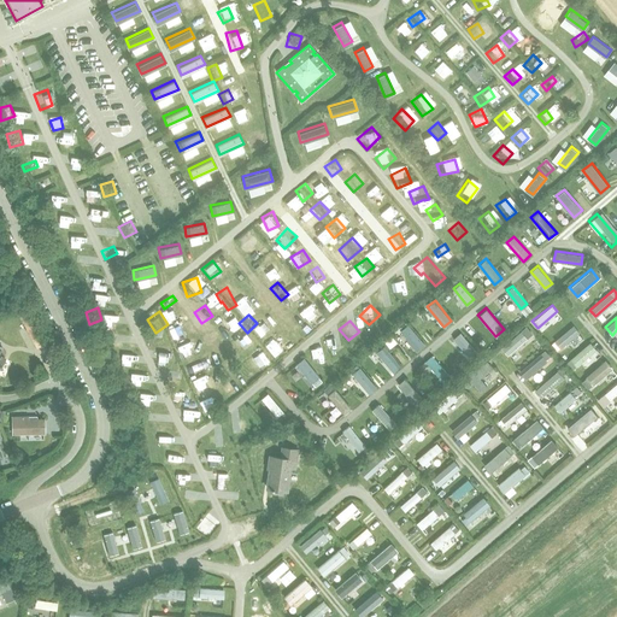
[(183,341),(194,333),(186,322),(176,329),(183,341)]
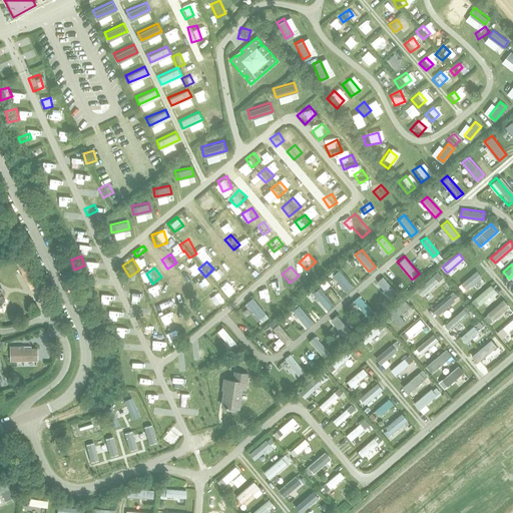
[(353,286),(339,268),(332,274),(346,291),(353,286)]
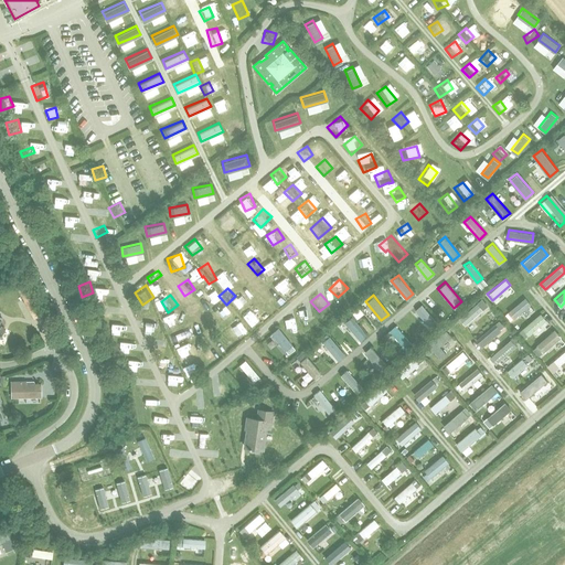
[(530,304),(524,298),(508,311),(513,318),(530,304)]
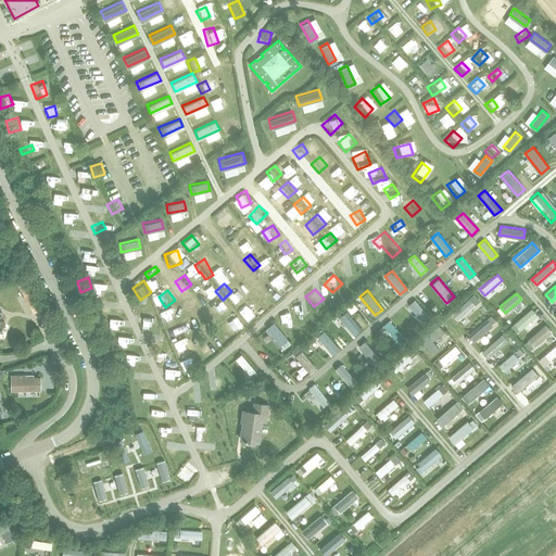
[(99,294),(89,299),(95,310),(104,304),(99,294)]
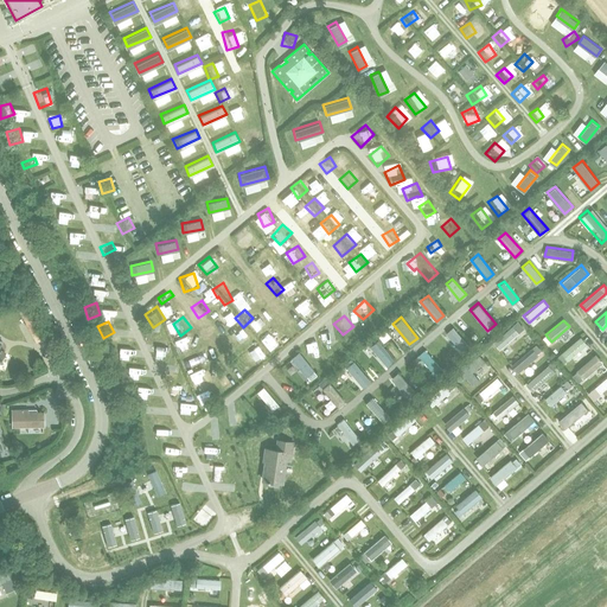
[(523,327),(517,321),(493,342),(499,349),(523,327)]
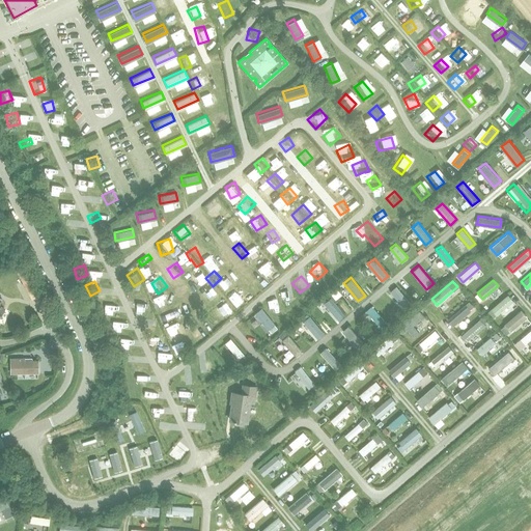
[(190,292),(197,301),(207,292),(200,284),(190,292)]
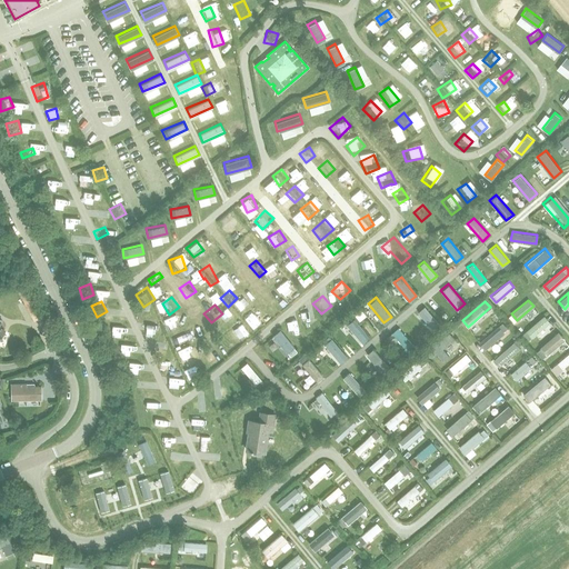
[(440,323),(425,306),(418,311),(433,329),(440,323)]
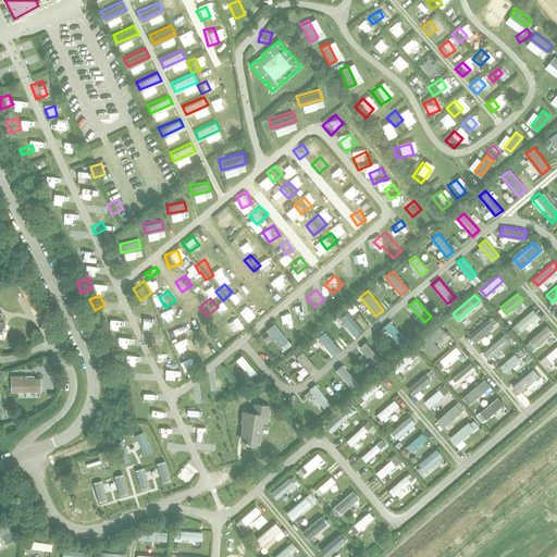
[(361,323),(370,318),(359,302),(351,308),(361,323)]
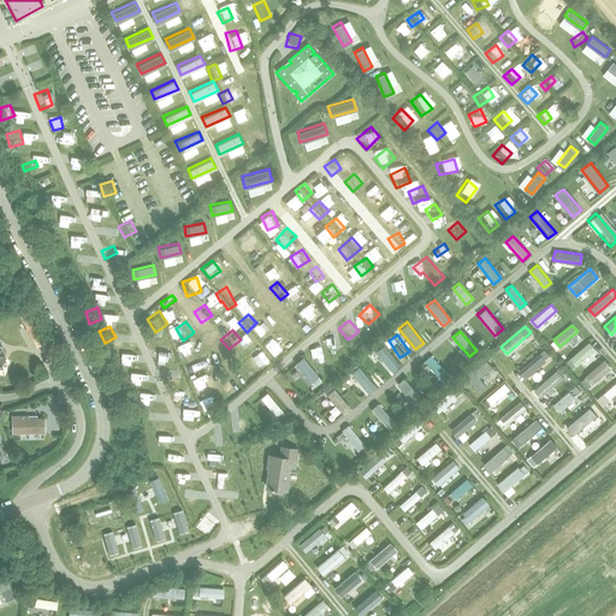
[(166,355),(178,348),(170,336),(159,344),(166,355)]
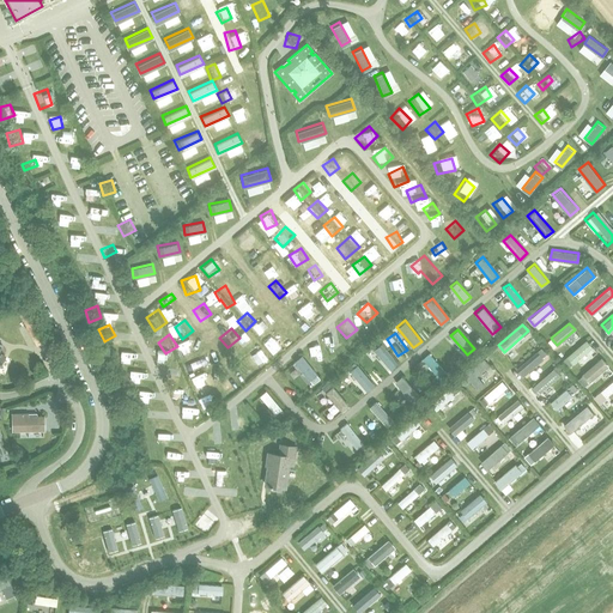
[(326,354),(339,346),(331,334),(319,344),(326,354)]
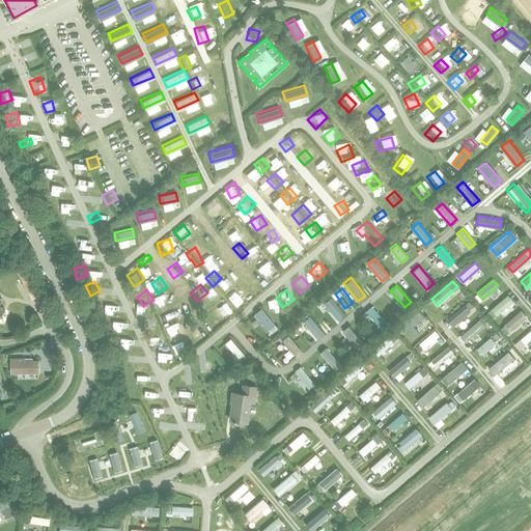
[(227,290),(220,299),(225,303),(232,295),(227,290)]
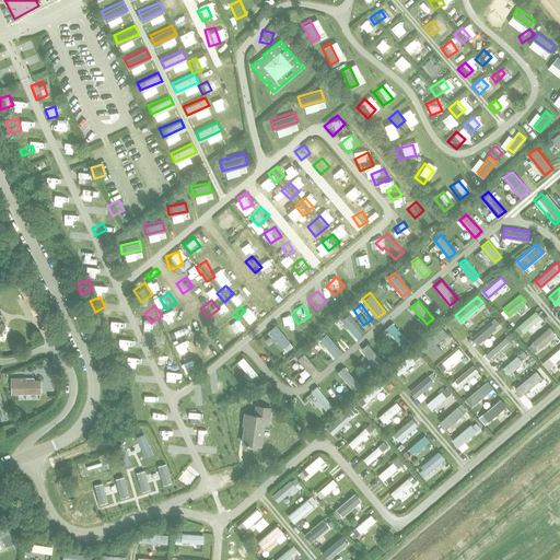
[(541,316),(536,310),(517,325),(523,331),(541,316)]
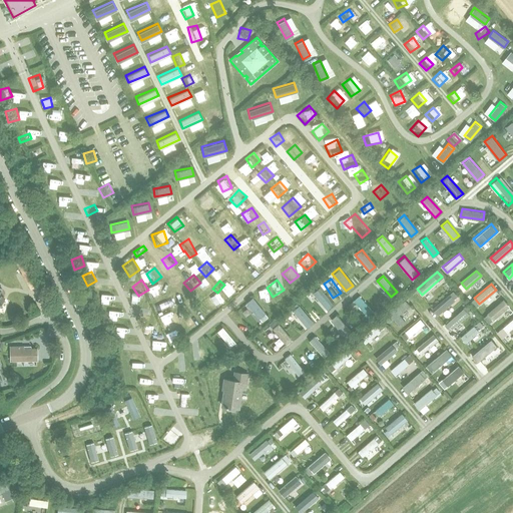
[(179,287),(170,295),(178,304),(187,296),(179,287)]
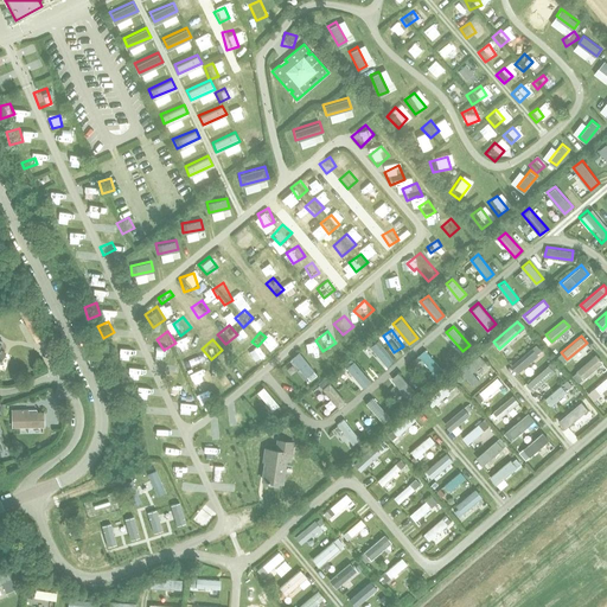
[(394,359),(376,339),(369,346),(387,365),(394,359)]
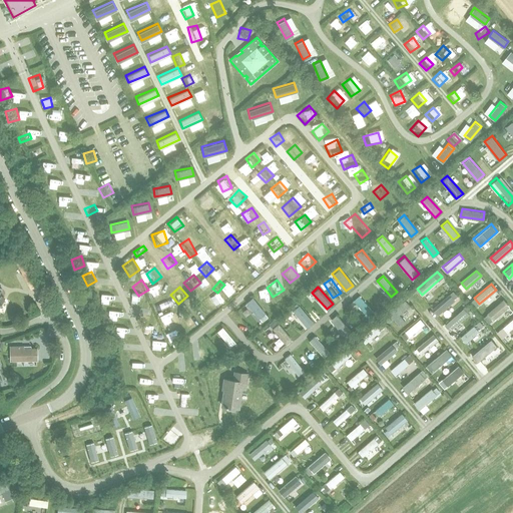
[(261,307),(272,299),(265,290),(253,298),(261,307)]
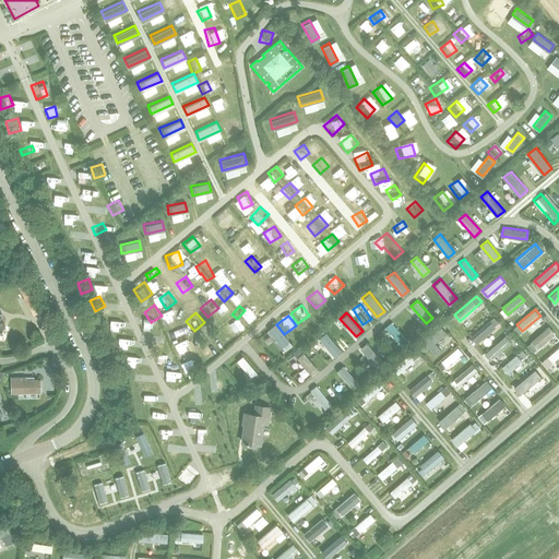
[(498,322),(494,317),(472,336),(477,343),(496,326),(495,325),(498,322)]
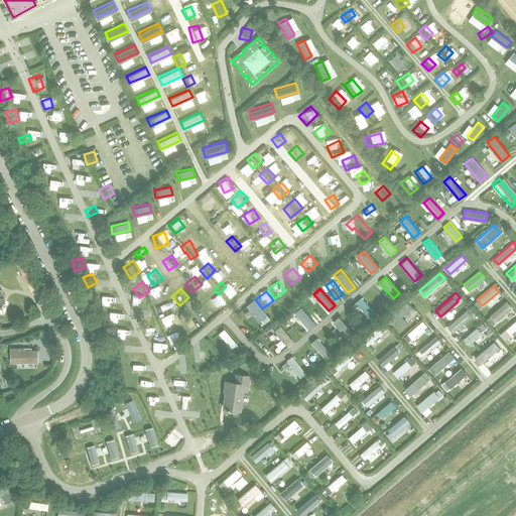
[(209,308),(216,301),(208,293),(201,299),(209,308)]
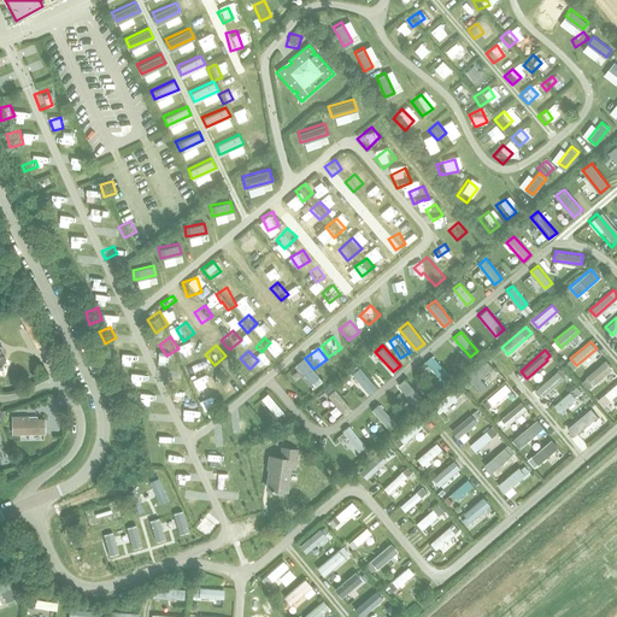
[(448,374),(432,354),(424,360),(441,380),(448,374)]
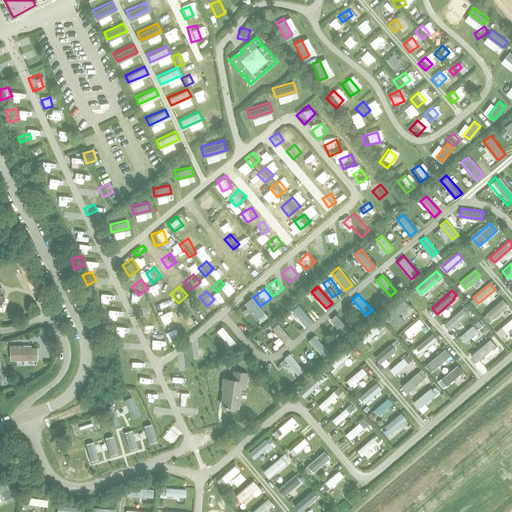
[(263,311),(252,297),(245,303),(257,317),(263,311)]
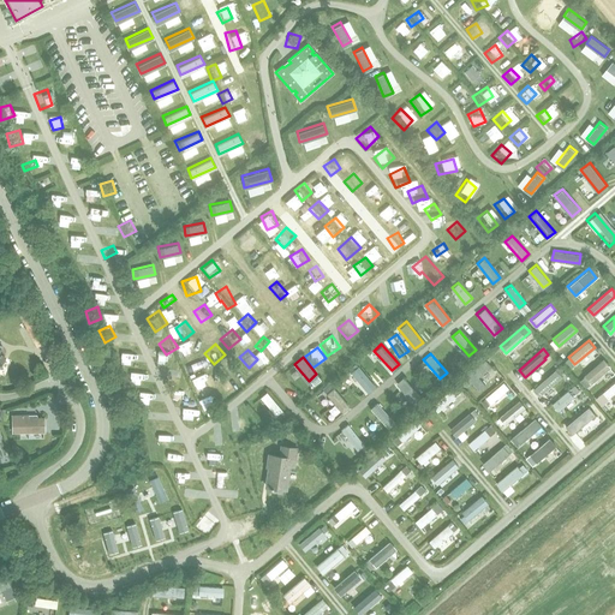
[(611,366),(603,358),(584,375),(591,383),(611,366)]
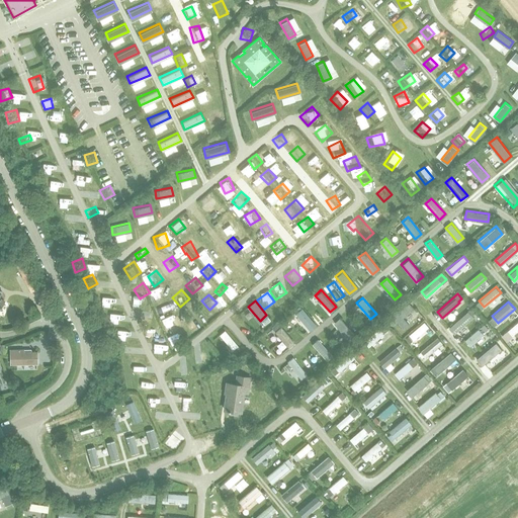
[(156,308),(161,317),(170,312),(165,303),(156,308)]
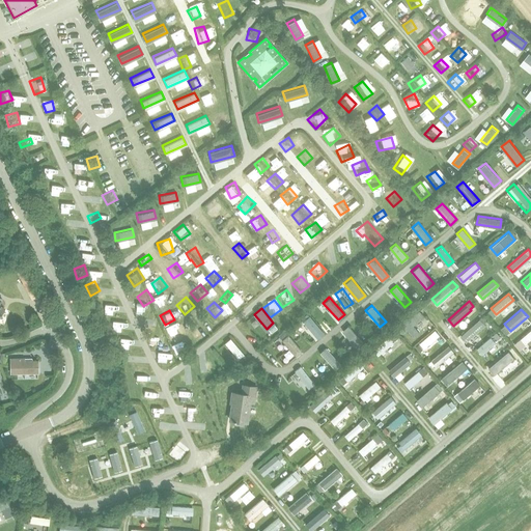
[(419,312),(402,327),(408,332),(414,338),(419,334),(413,327),(424,317),(419,312)]
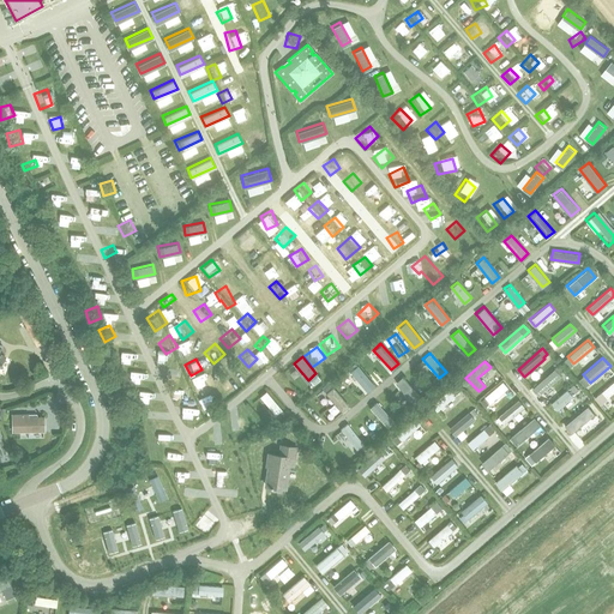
[(373,384),(356,365),(348,372),(365,391),(373,384)]
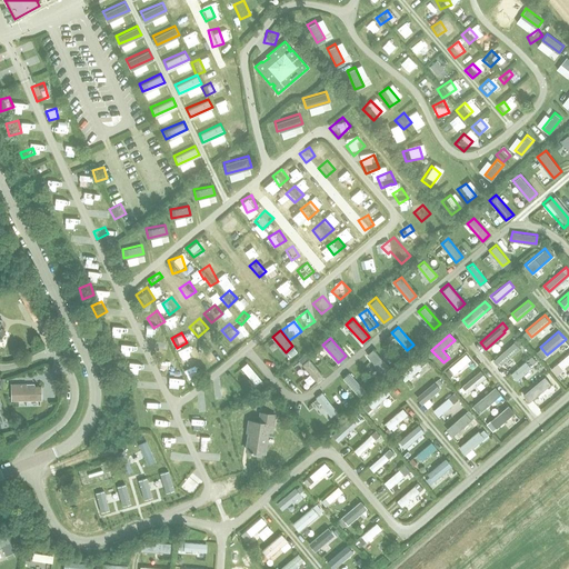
[(211,340),(202,348),(206,352),(215,345),(211,340)]
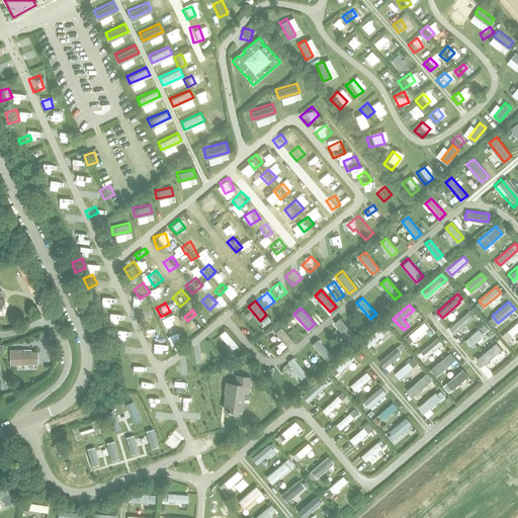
[(473,318),(468,311),(449,327),(455,334),(473,318)]
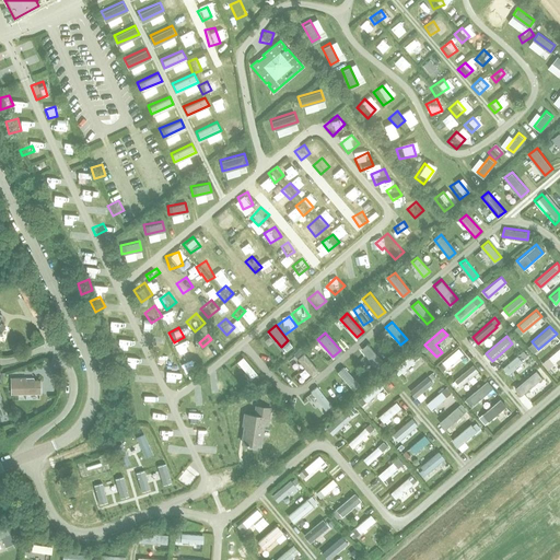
[(120,341),(107,348),(114,359),(126,352),(120,341)]
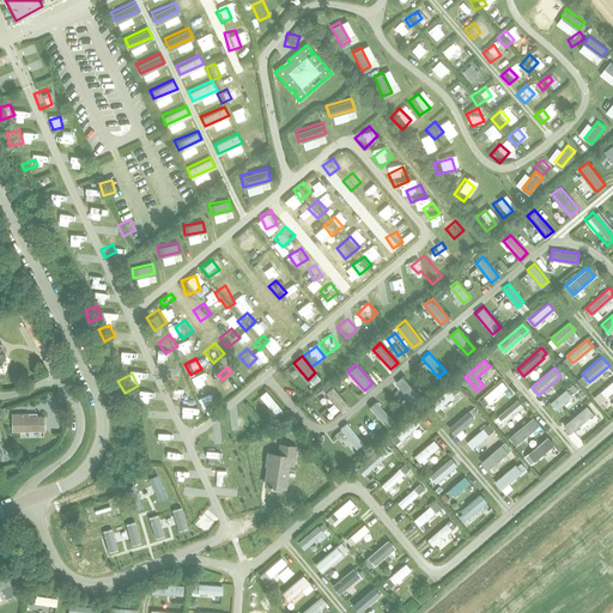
[(171,389),(183,386),(180,375),(168,378),(171,389)]
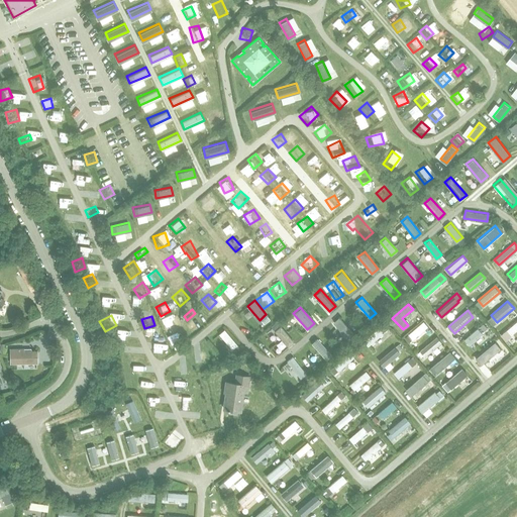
[(353,333),(339,316),(333,321),(347,338),(353,333)]
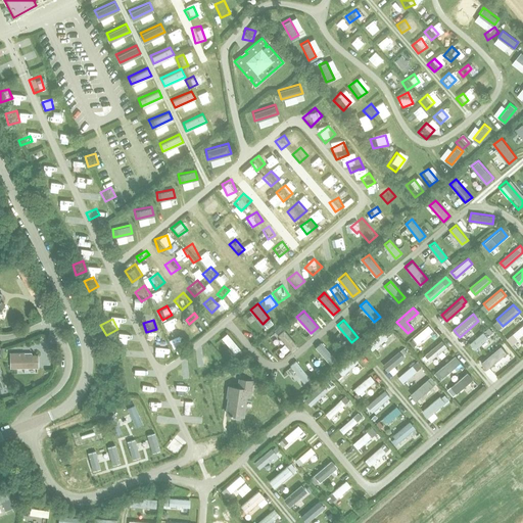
[(175,333),(172,335),(179,343),(187,336),(176,323),(171,328),(175,333)]
